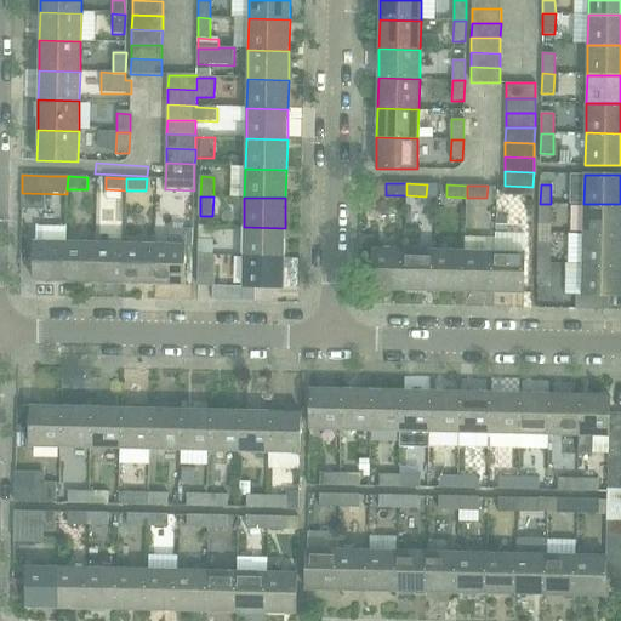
[(551,204),(540,204),(540,223),(550,223),(551,204)]
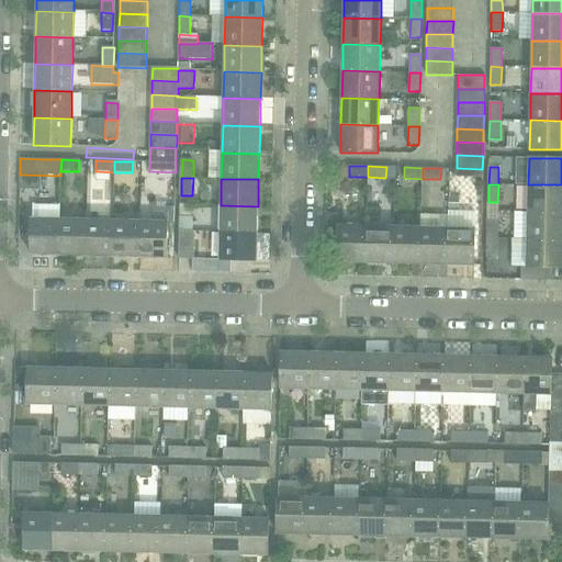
[(561,184),(528,184),(528,212),(561,212),(561,184)]
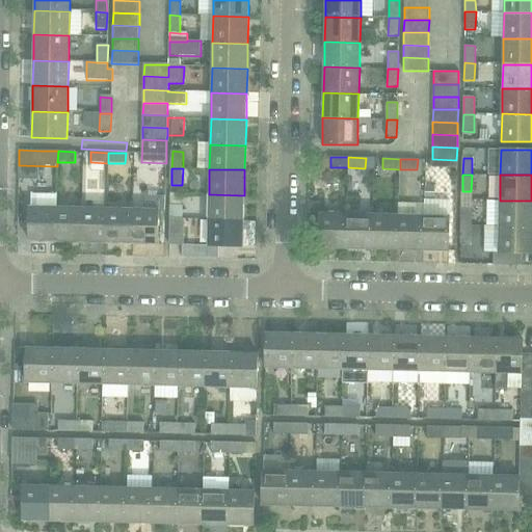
[(19,191),(45,190),(45,182),(19,183),(19,191)]
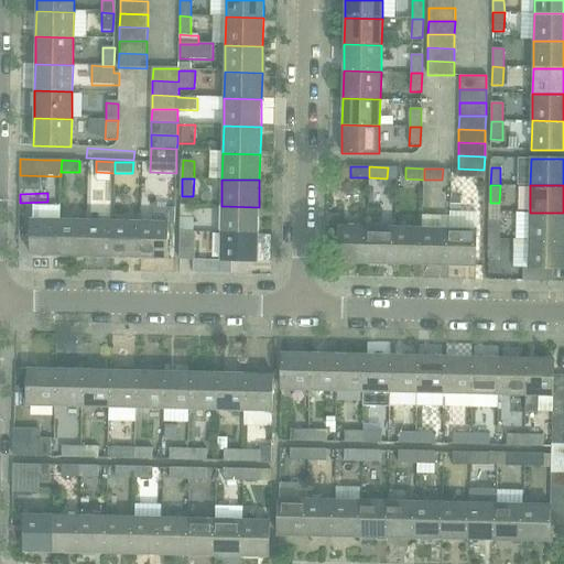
[(33,205),(33,219),(32,219),(31,257),(58,257),(60,219),(60,205),(33,205)]
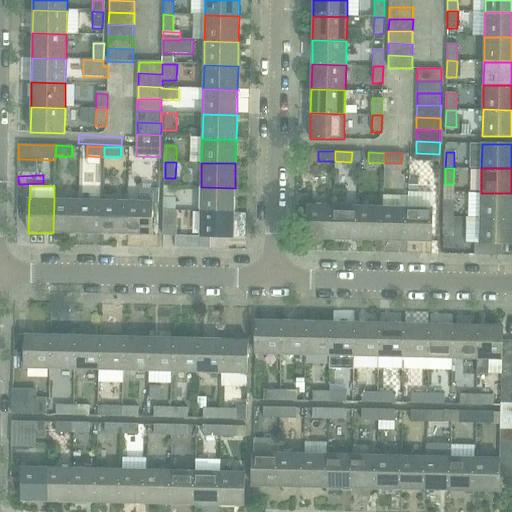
[(235,188),(201,187),(200,212),(234,212),(235,188)]
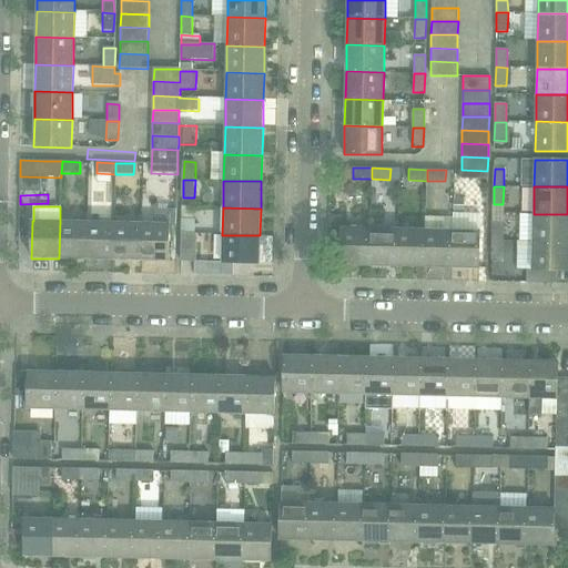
[(567,214),(534,214),(533,241),(567,241),(567,214)]
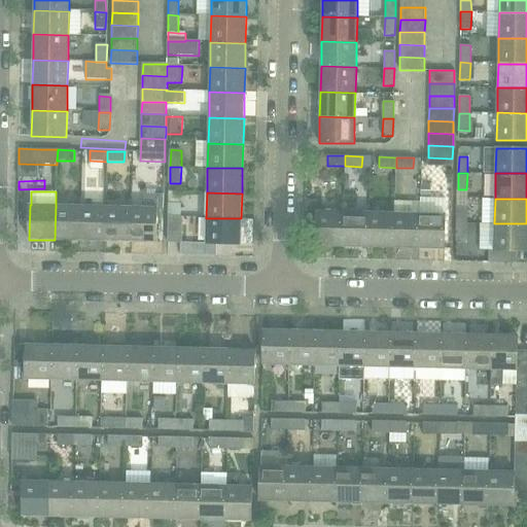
[(181,203),(170,203),(169,217),(181,217),(181,203)]
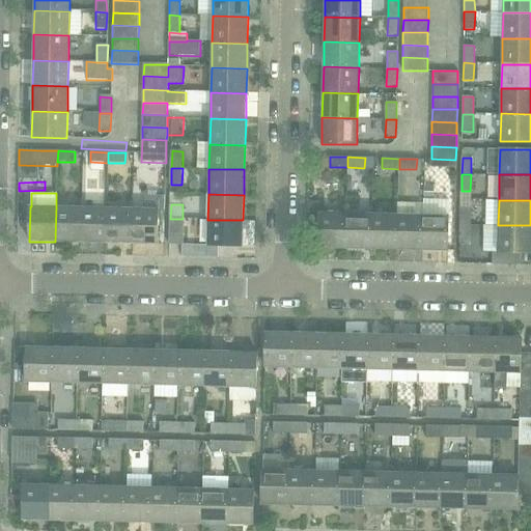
[(56,206),(55,242),(81,243),(82,207),(56,206)]
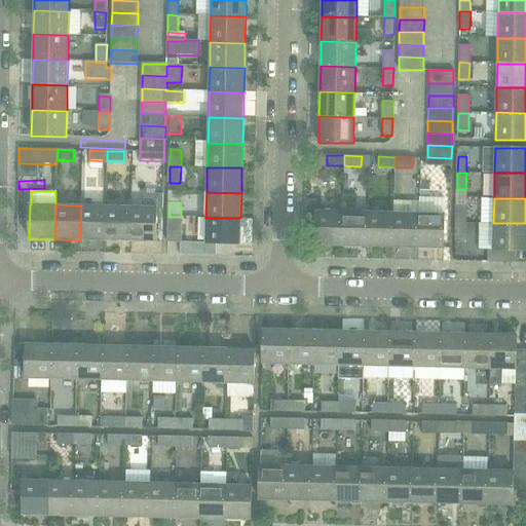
[(106,205),(81,205),(80,240),(105,240),(106,205)]
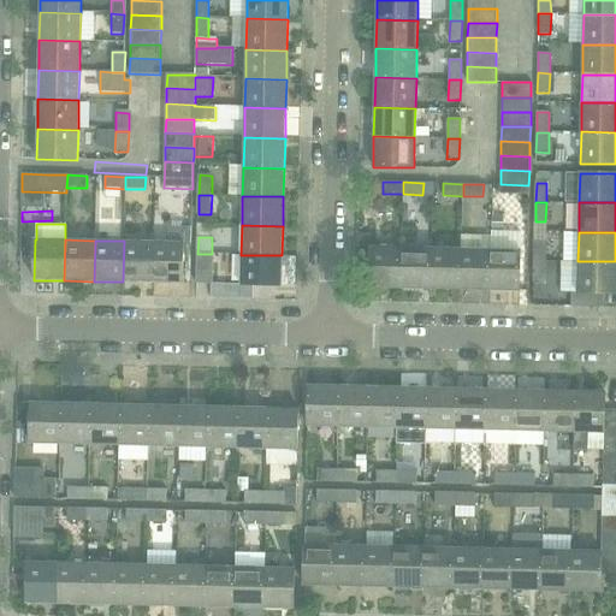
[(153,242),(124,241),(123,282),(152,283),(153,242)]
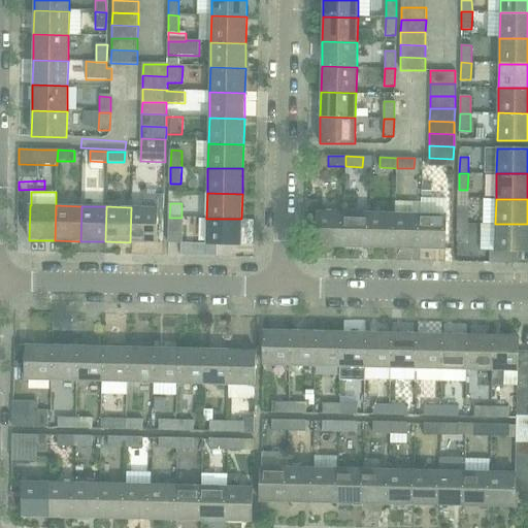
[(157,207),(131,207),(130,242),(157,242),(157,207)]
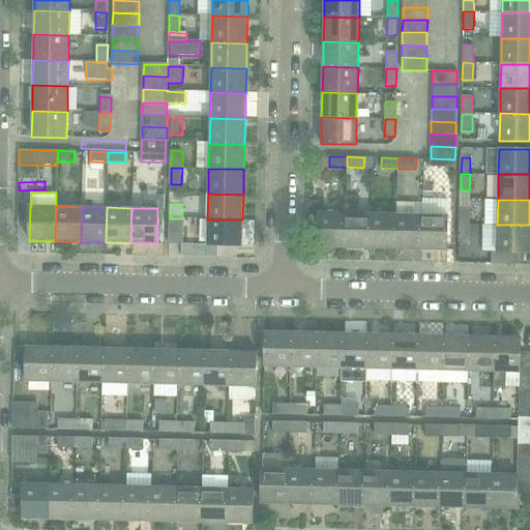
[(469,208),(461,208),(461,225),(469,225),(469,208)]
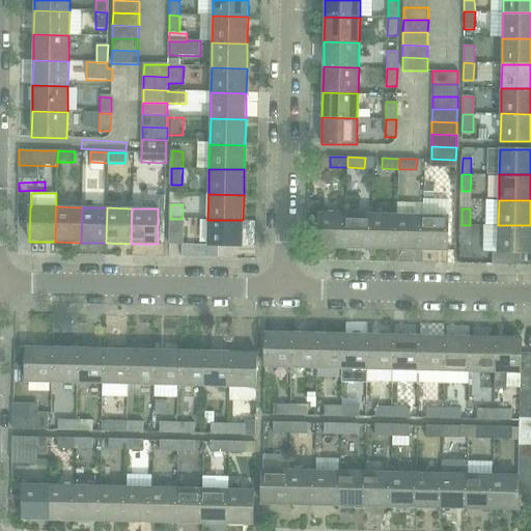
[(345,214),(307,213),(307,235),(319,235),(318,248),(345,249),(345,214)]
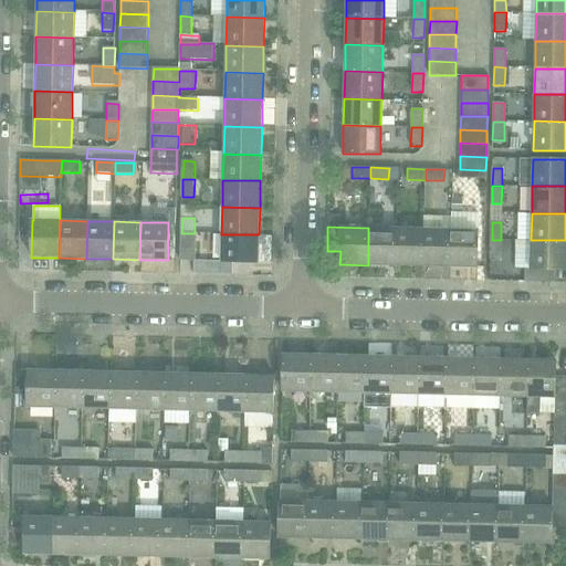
[(396,228),(368,228),(368,265),(395,265),(396,228)]
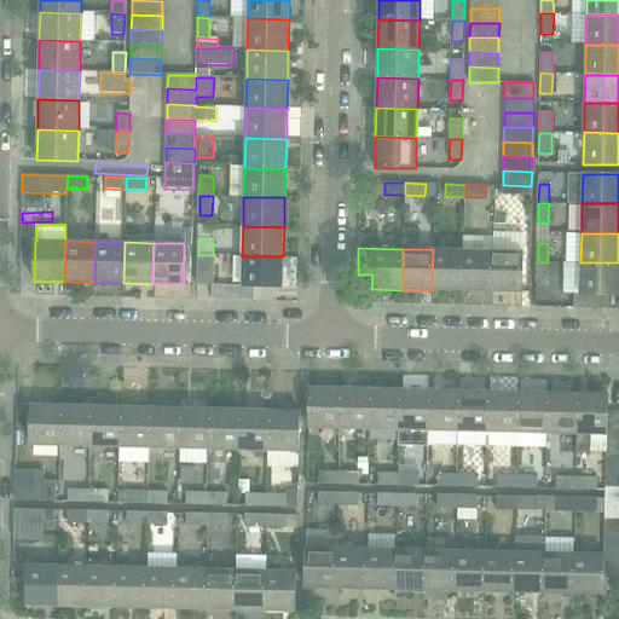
[(462,250),(433,249),(432,290),(462,291),(462,250)]
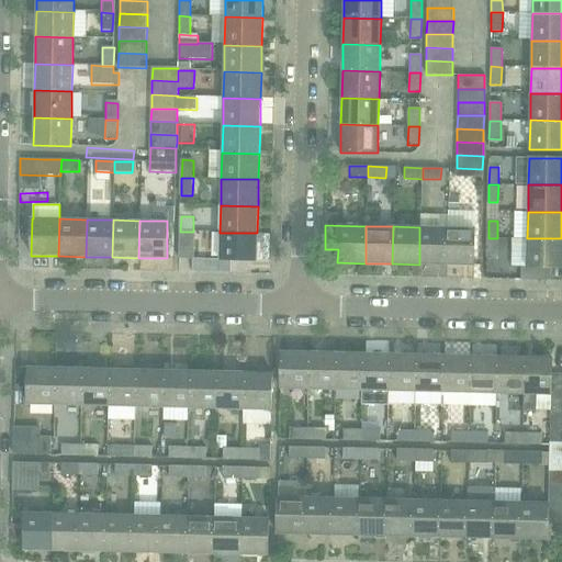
[(447,227),(419,227),(419,265),(446,265),(447,227)]
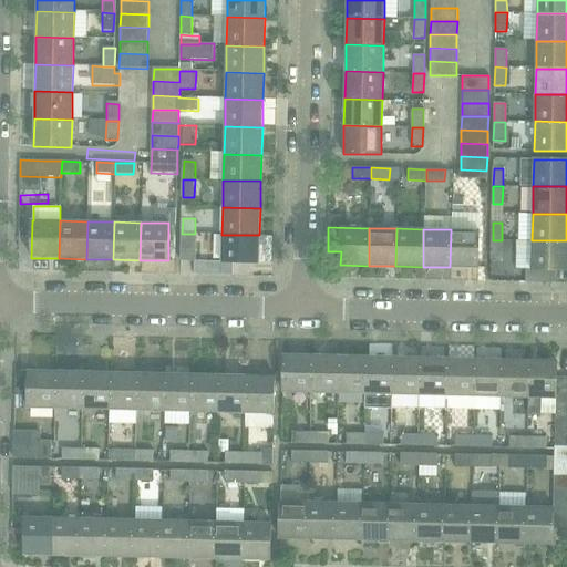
[(478,230),(451,229),(450,267),(478,268),(478,230)]
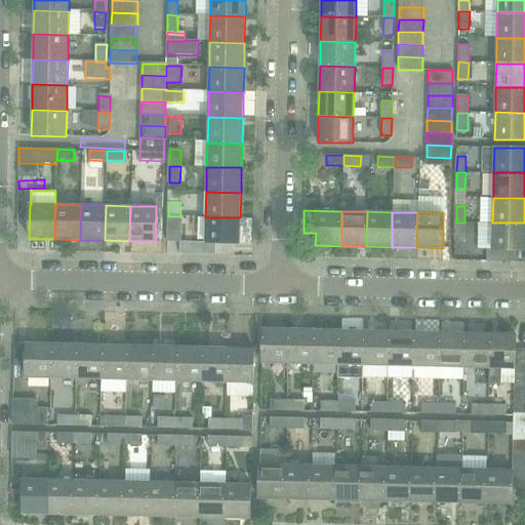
[(168,216),(167,216),(166,242),(182,242),(183,216),(180,216),(168,216)]
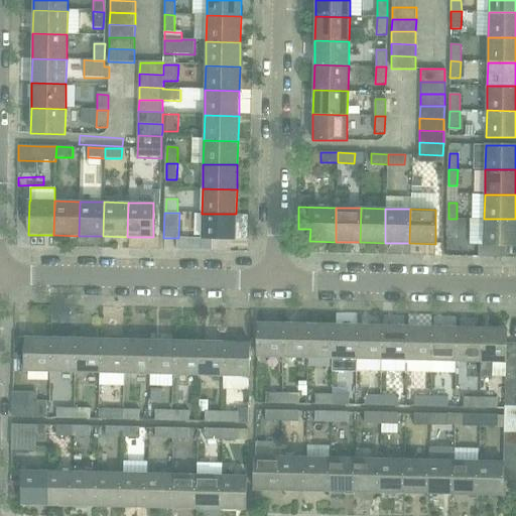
[(236,214),(202,214),(202,239),(211,239),(211,251),(230,251),(230,239),(236,239),(236,214)]
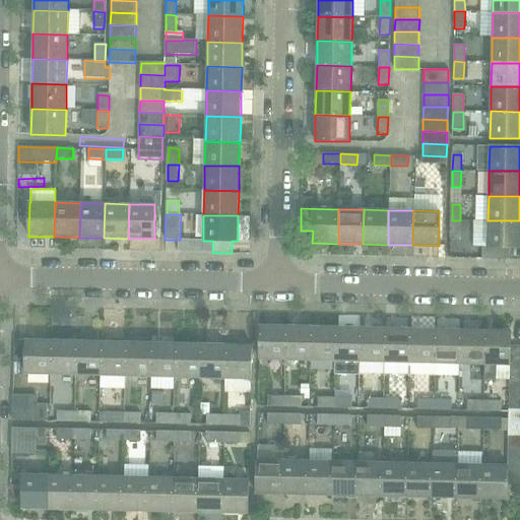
[(460,220),(452,220),(451,237),(460,237),(460,220)]
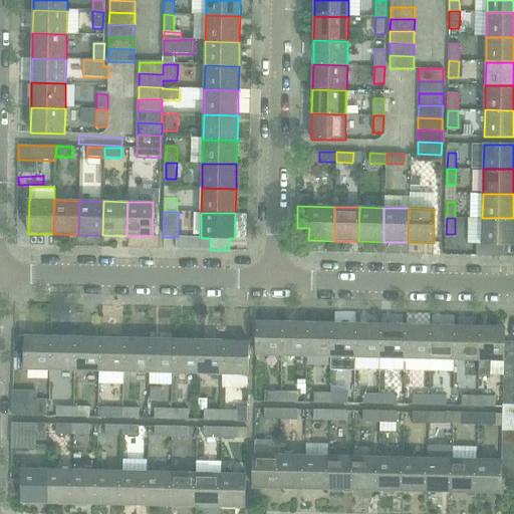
[(513,218),(482,218),(482,243),(477,243),(476,256),(503,256),(504,245),(513,244),(513,218)]
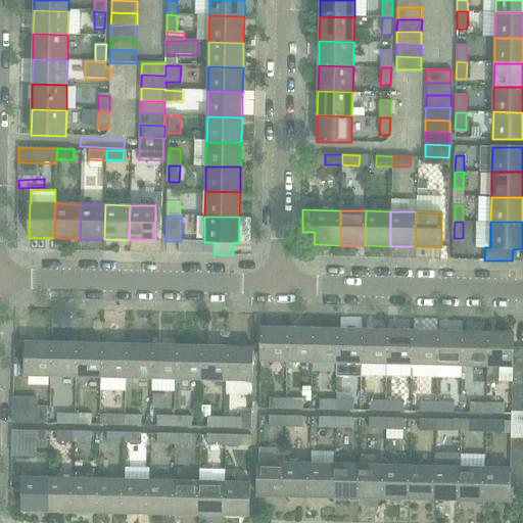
[(260,362),(281,363),(287,363),(287,328),(262,327),(260,362)]
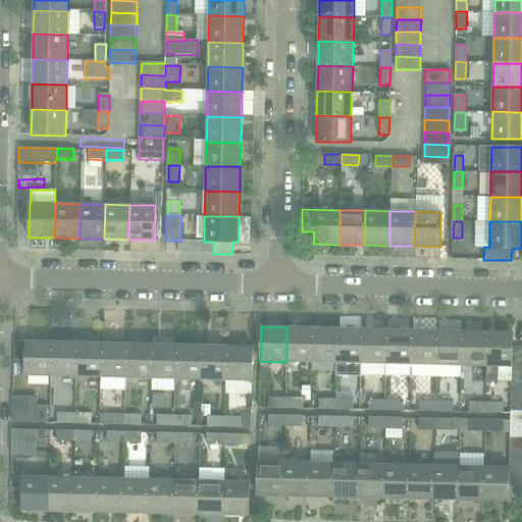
[(312,327),(286,327),(286,362),(311,362),(312,327)]
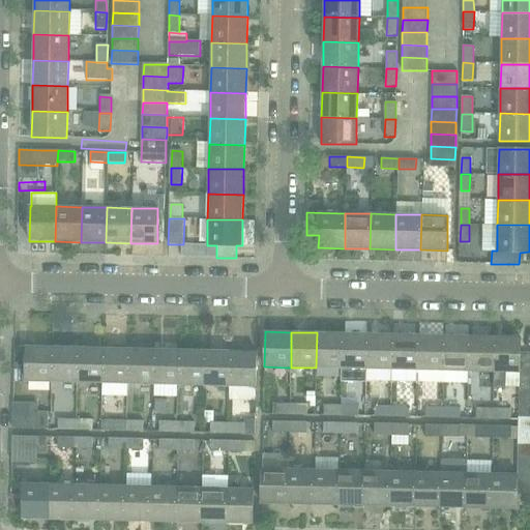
[(342,333),(317,332),(316,367),(342,369),(342,333)]
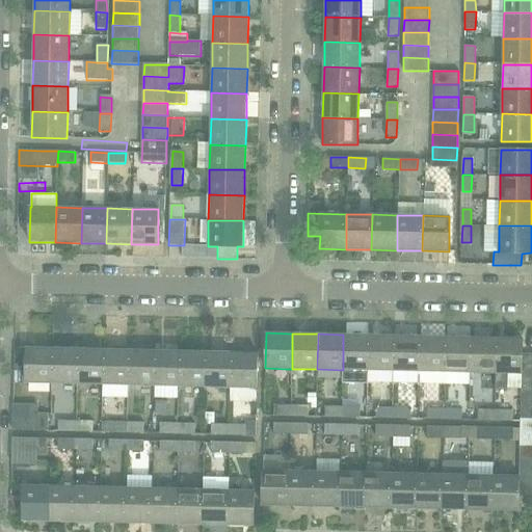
[(369,335),(343,335),(343,370),(368,370),(369,335)]
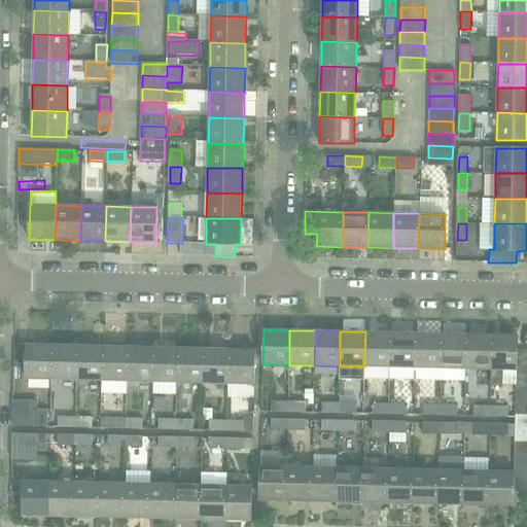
[(390,332),(365,331),(364,366),(390,367),(390,332)]
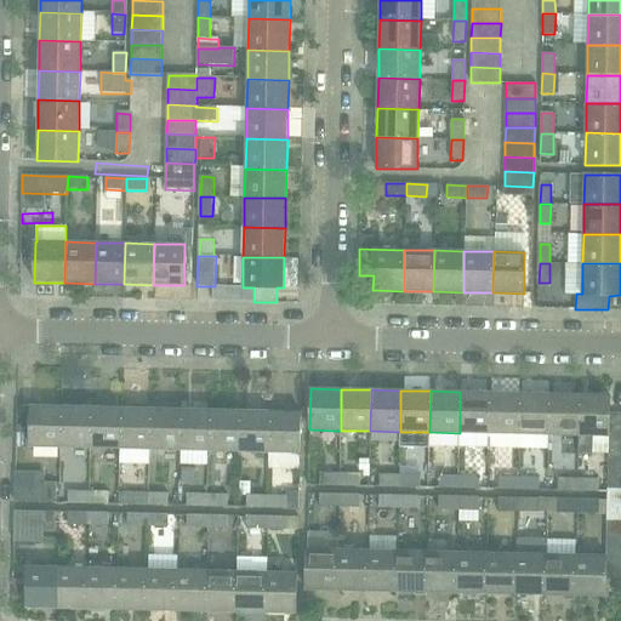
[(490,393),(460,392),(460,433),(489,433),(490,393)]
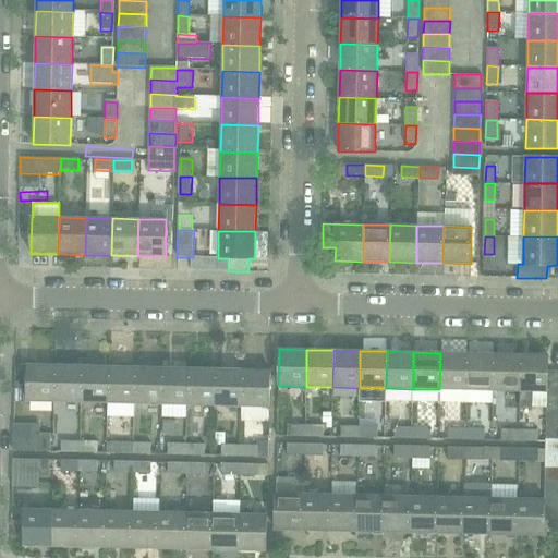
[(468,353),(440,353),(439,389),(466,390),(468,353)]
